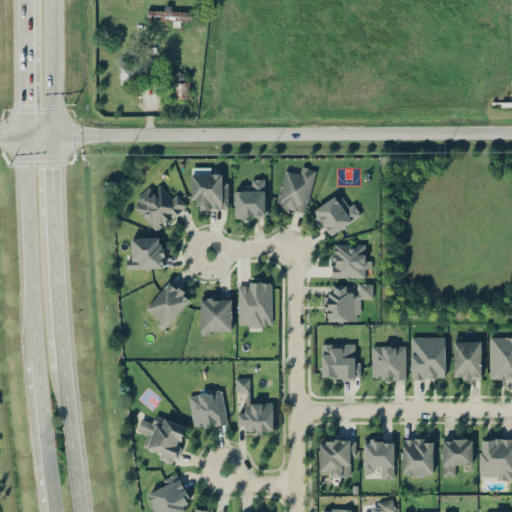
[(146,19),(191,20),(191,10),(146,9),(146,19)]
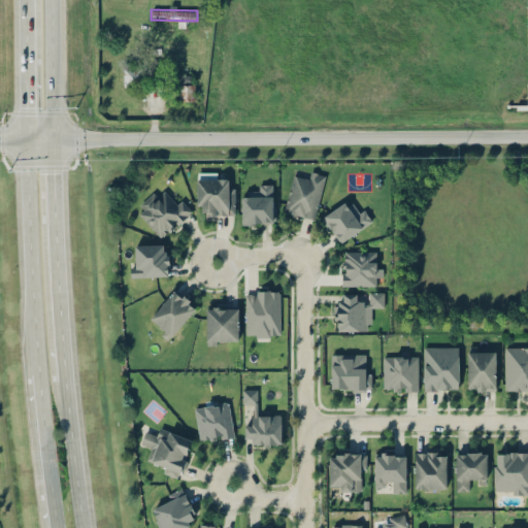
[(123,89),(141,89),(141,63),(123,63),(123,89)]
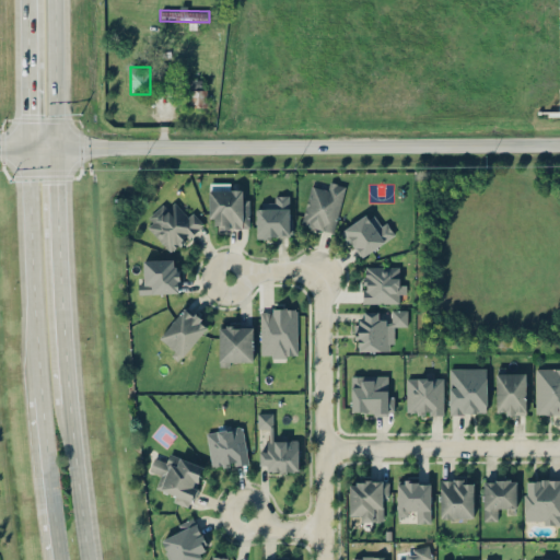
[(206,105),(206,78),(184,79),(184,105),(206,105)]
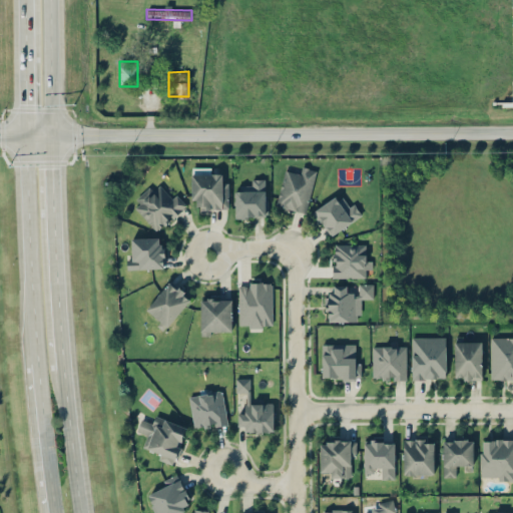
[(283,171),(275,205),(306,212),(316,169),(299,165),(297,174),(283,171)]
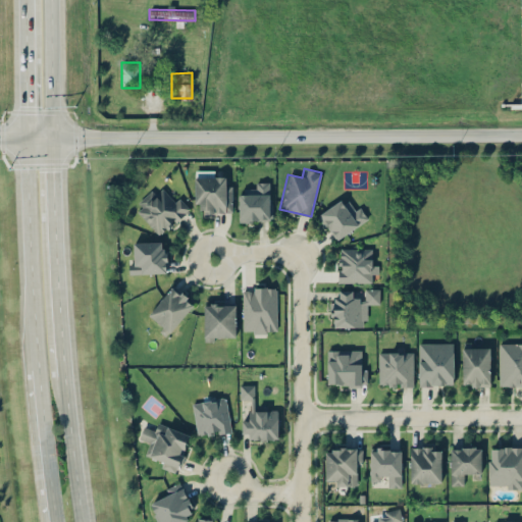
[(194,204),(202,204),(202,212),(230,212),(230,176),(194,176),(194,204)]
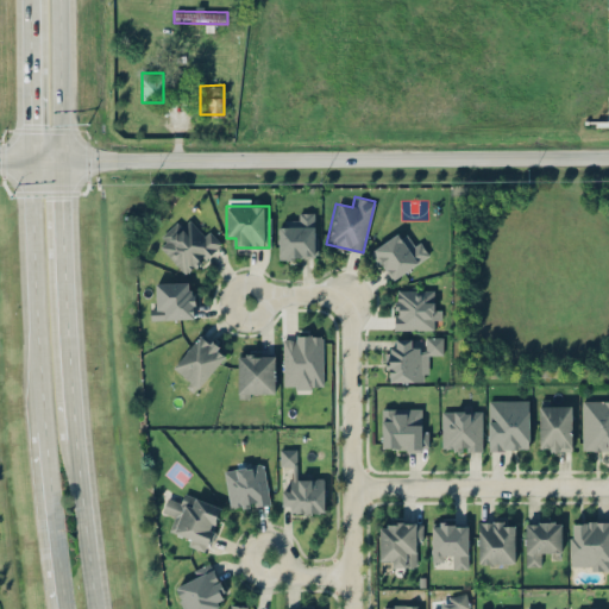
[(278,257),(314,257),(314,213),(290,213),(290,224),(278,224),(278,257)]
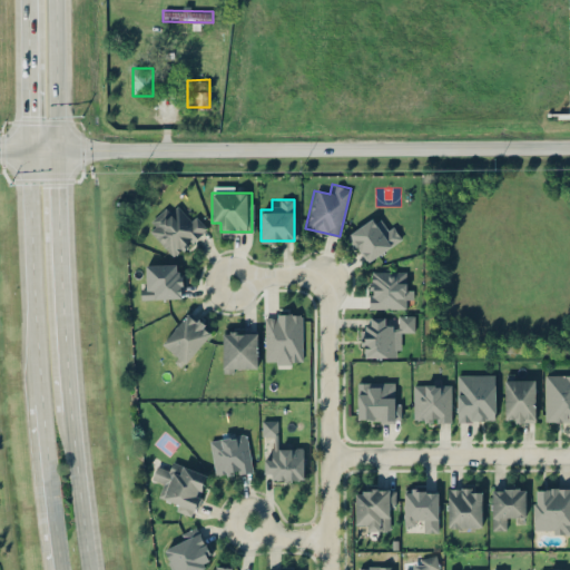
[(175,258),(207,228),(192,210),(184,218),(169,203),(145,226),(175,258)]
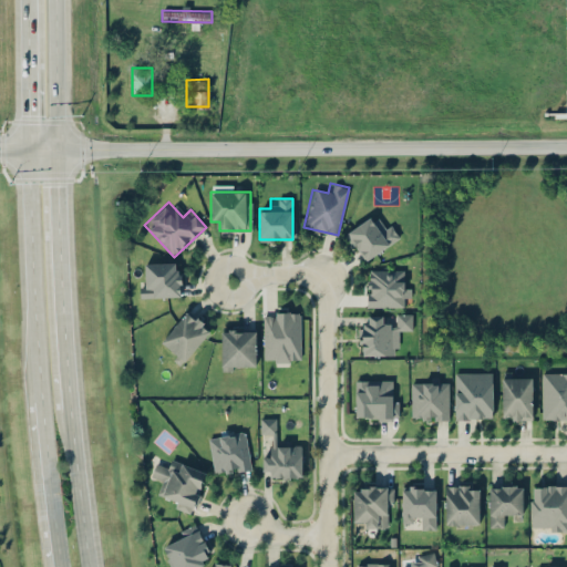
[(363,260),(398,237),(383,216),(374,222),(371,216),(346,233),(363,260)]
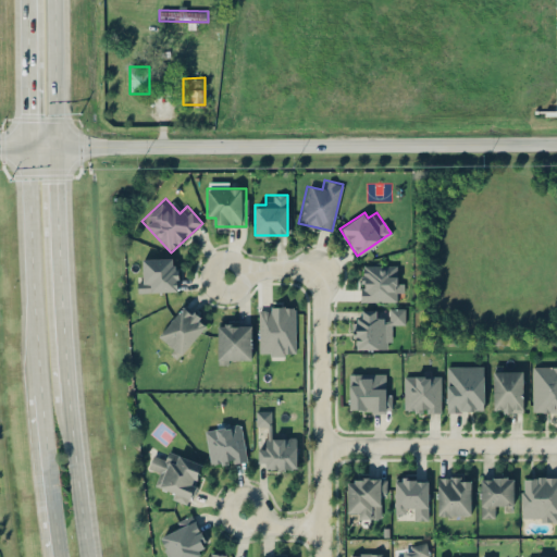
[(138,291),(176,291),(176,257),(138,257),(138,291)]
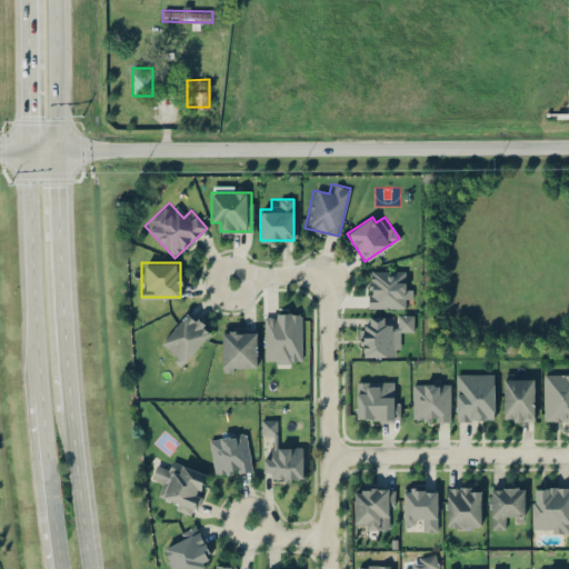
[(367,270),(367,308),(410,308),(410,282),(403,282),(403,270),(367,270)]
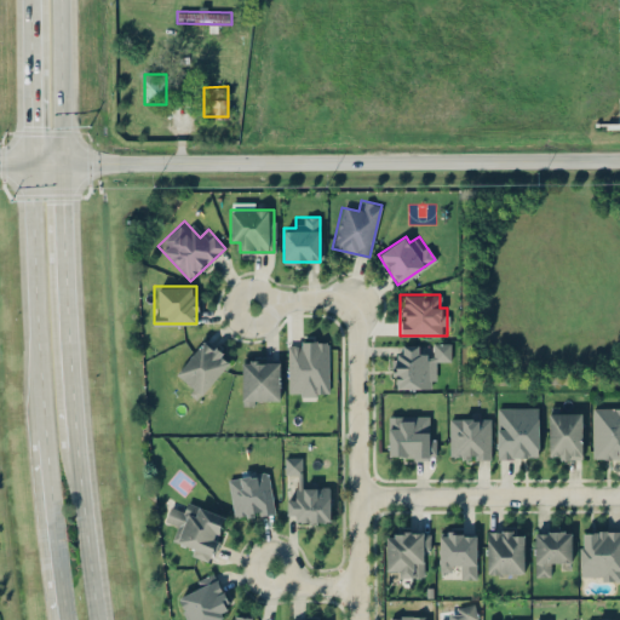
[(200,397),(230,359),(204,338),(173,377),(200,397)]
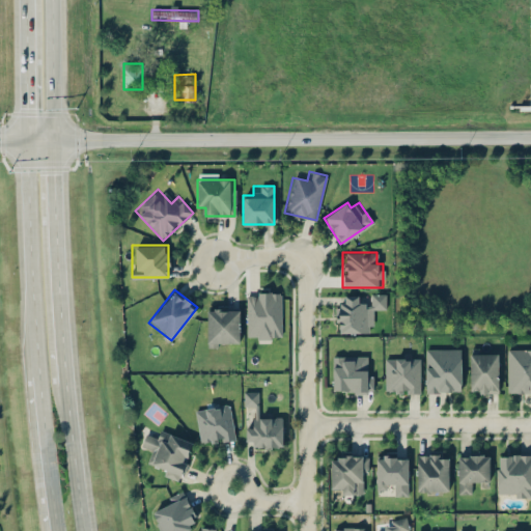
[(246,338),(282,338),(282,290),(246,290),(246,338)]
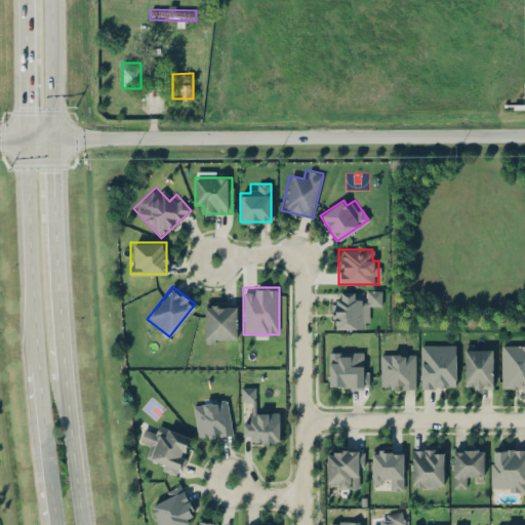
[(332,298),(332,328),(368,329),(368,308),(380,308),(381,290),(366,290),(366,299),(355,299),(355,290),(340,290),(340,298),(332,298)]
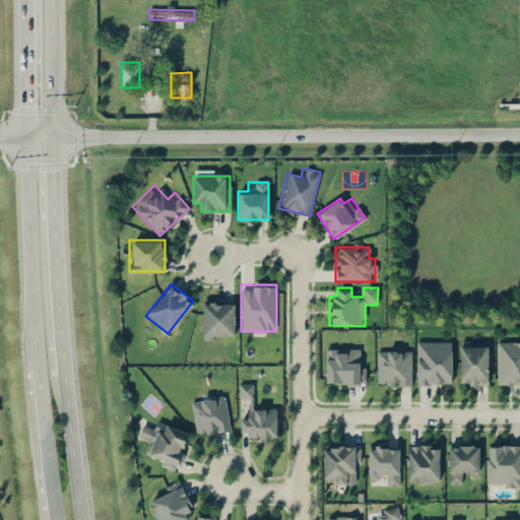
[(202,302),(202,338),(235,338),(235,302),(202,302)]
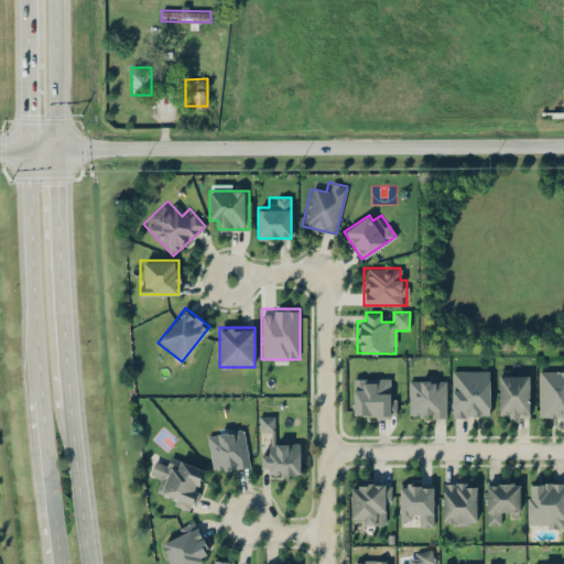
[(451,416),(490,416),(490,370),(451,370),(451,416)]
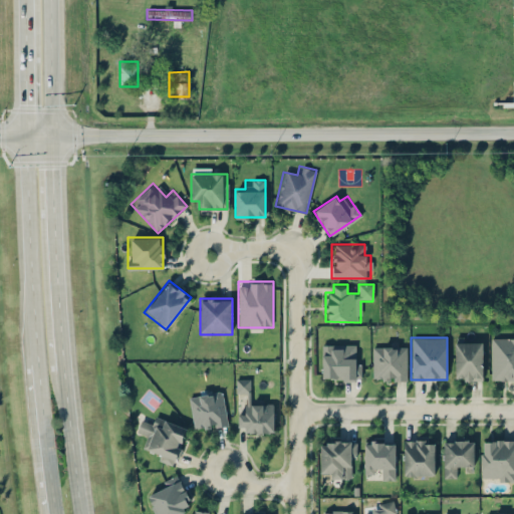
[(513,379),(513,337),(491,337),(491,379),(513,379)]
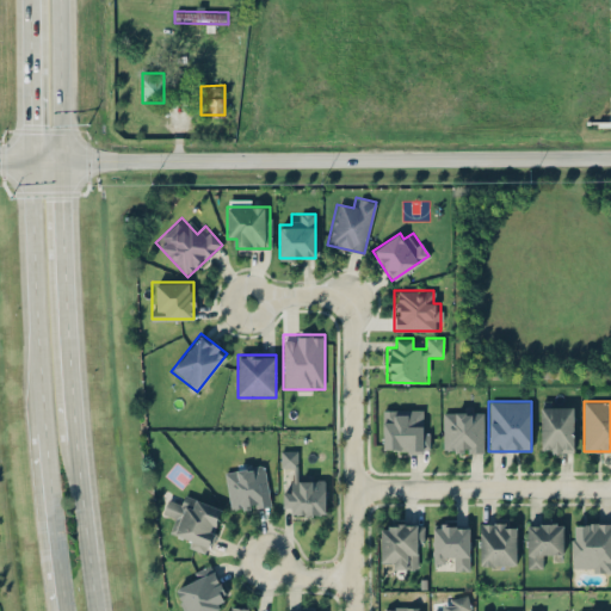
[(541,451),(573,451),(573,403),(541,403),(541,451)]
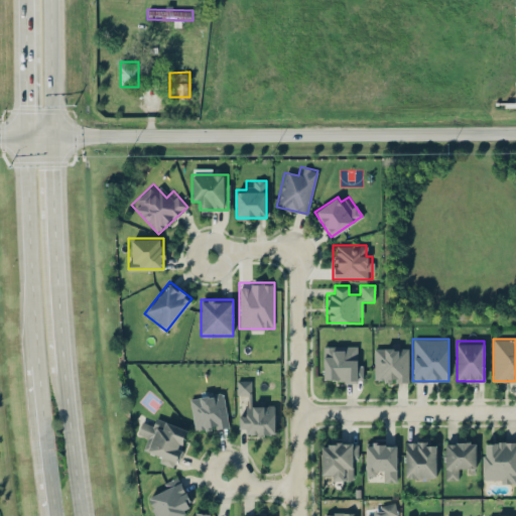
[(363,381),(363,354),(358,354),(358,345),(321,345),(321,381),(363,381)]
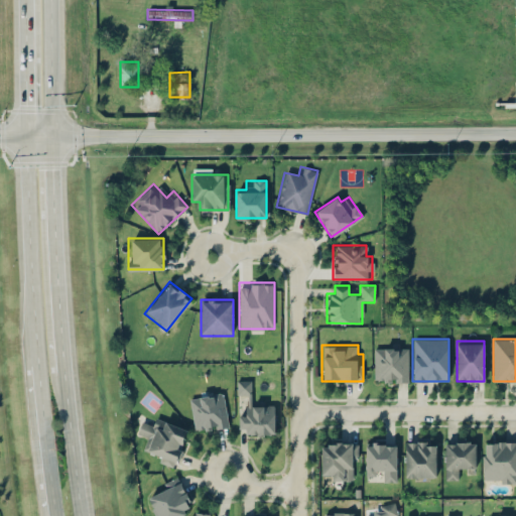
[(408,348),(374,348),(374,382),(408,382),(408,348)]
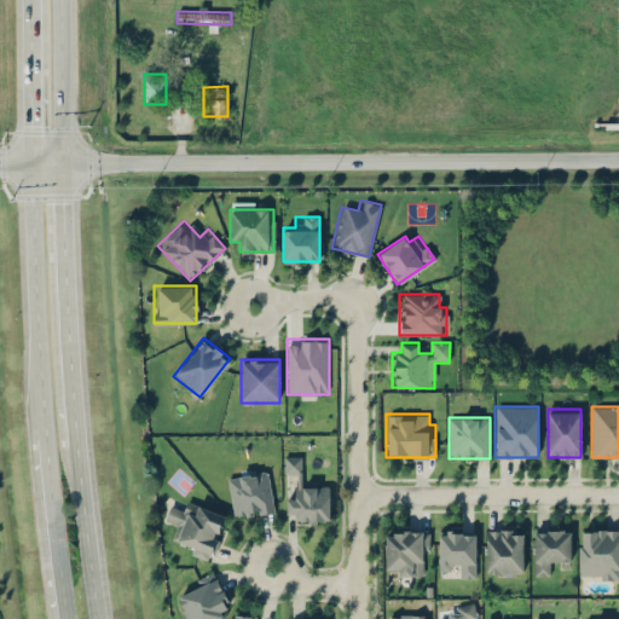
[(300,456),(283,456),(283,473),(300,473),(300,456)]
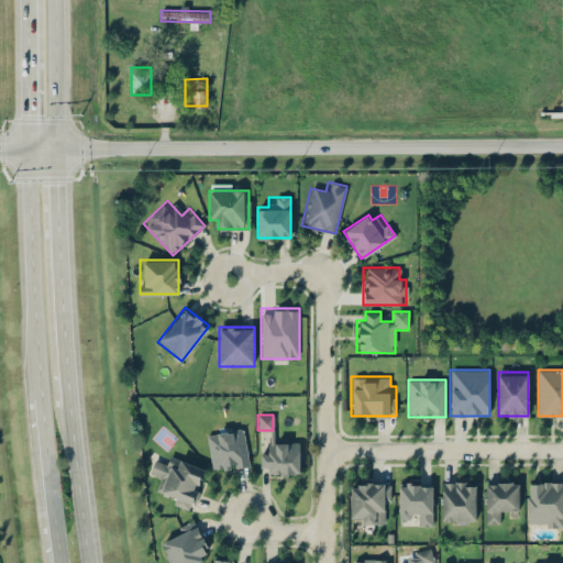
[(249,466),(243,428),(206,433),(211,471),(249,466)]
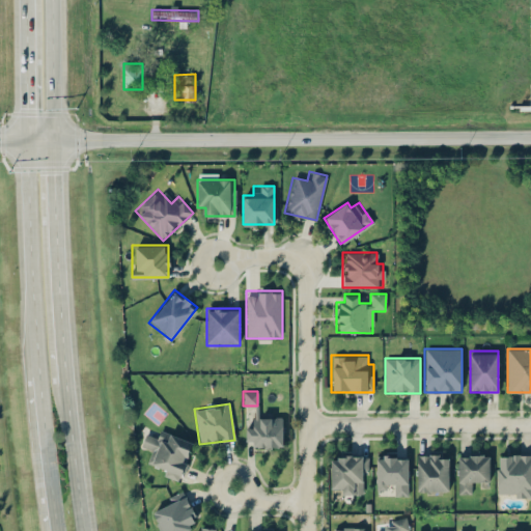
[(246,446),(282,446),(282,416),(254,416),(254,425),(246,425),(246,446)]
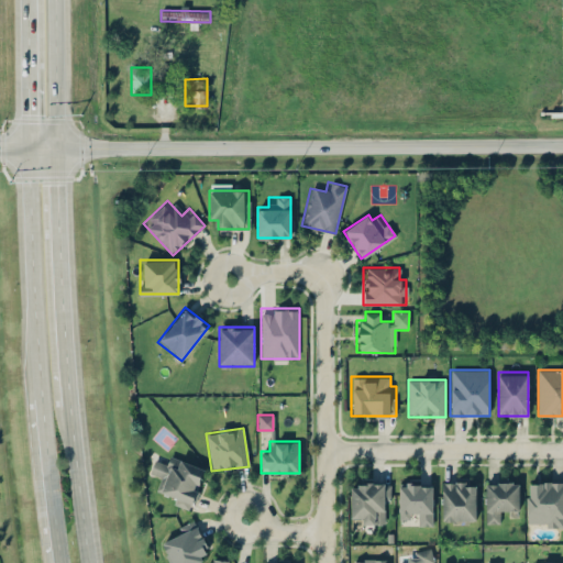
[(207,468),(168,454),(164,465),(154,461),(150,473),(159,476),(156,487),(170,492),(167,501),(191,510),(207,468)]
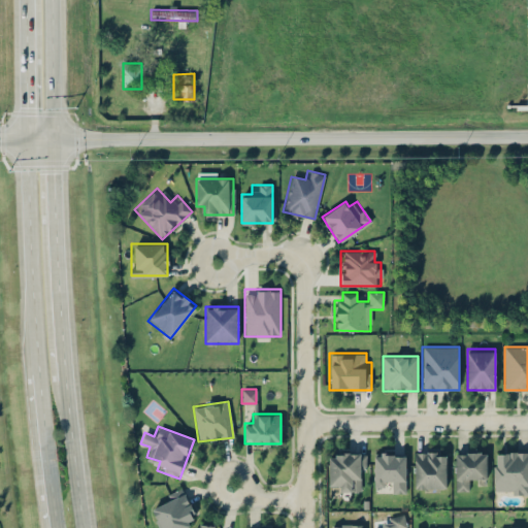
[(446,487),(446,451),(414,451),(414,487),(446,487)]
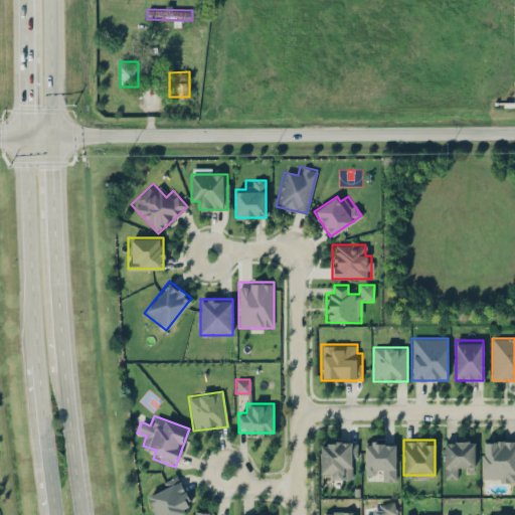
[(514,482),(514,440),(481,440),(481,482),(514,482)]
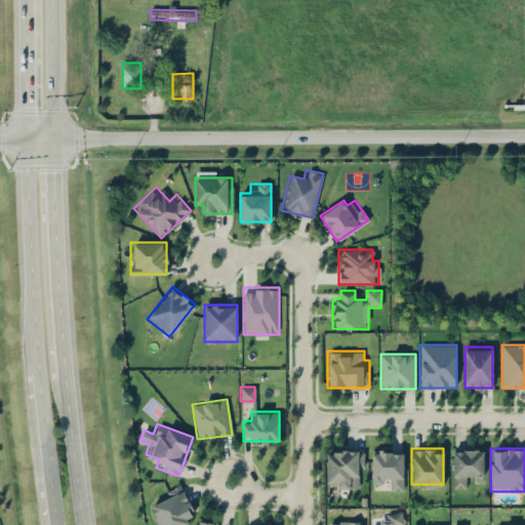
[(327,449),(327,486),(333,486),(333,488),(361,488),(361,449),(327,449)]
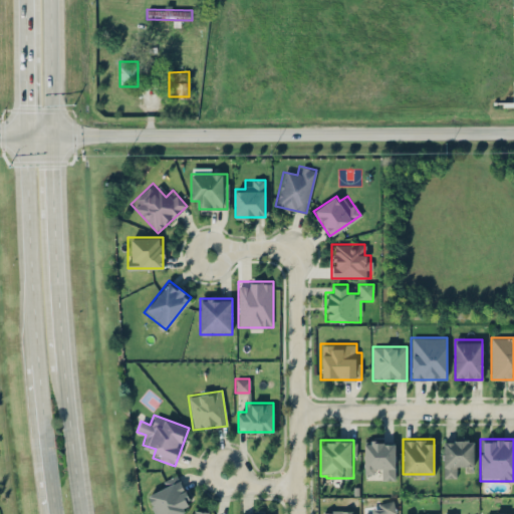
[(363,469),(383,469),(383,479),(395,479),(395,440),(363,440),(363,469)]
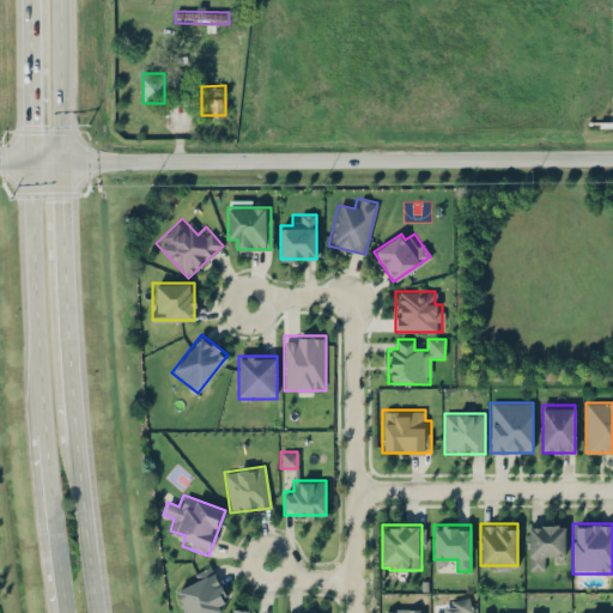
[(564,525),(529,525),(529,569),(540,569),(540,557),(564,557),(564,525)]
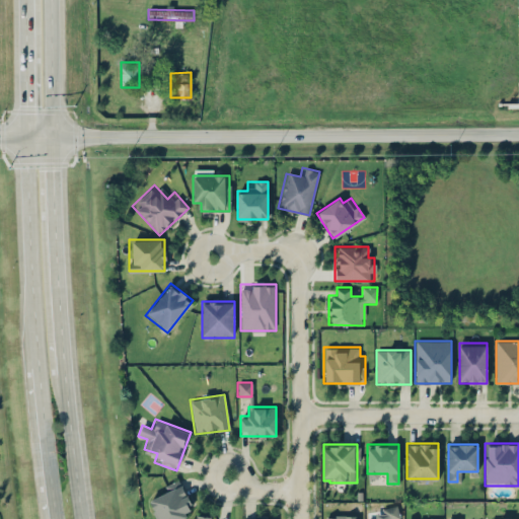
[(156,518),(178,518),(194,514),(180,478),(162,485),(165,494),(149,500),(156,518)]
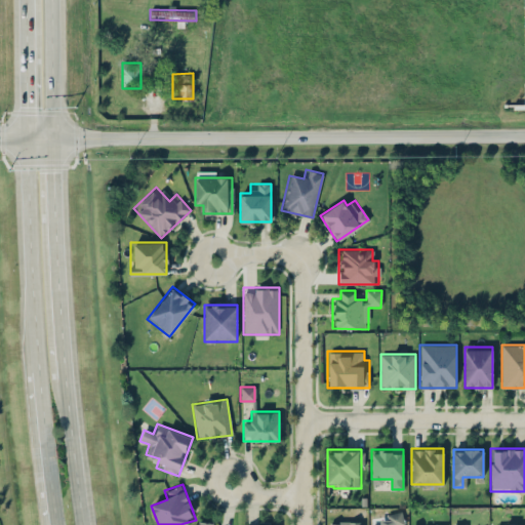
[(391,524),(403,524),(402,512),(391,513),(391,524)]
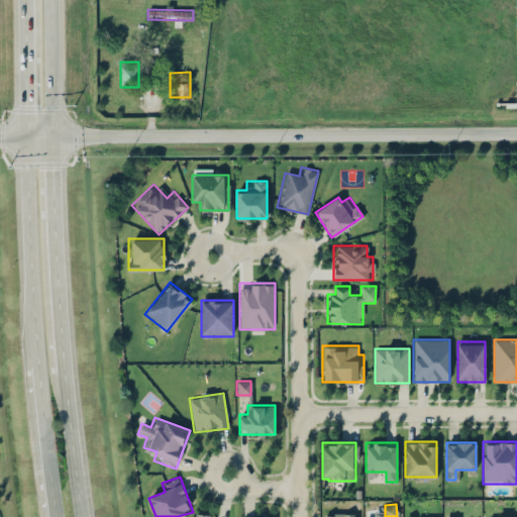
All buildings are outlined.
